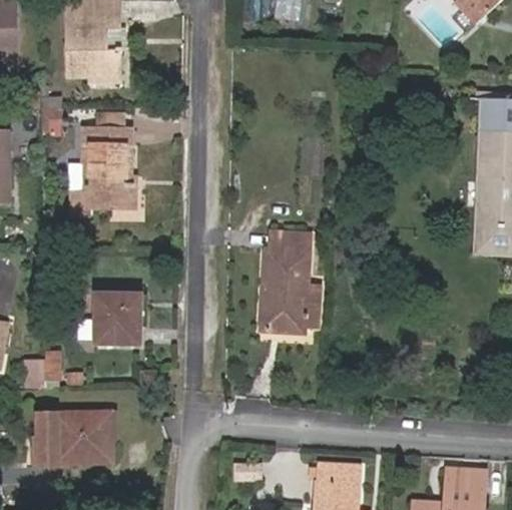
[(0,64),(15,64),(13,0),(0,0),(0,64)]
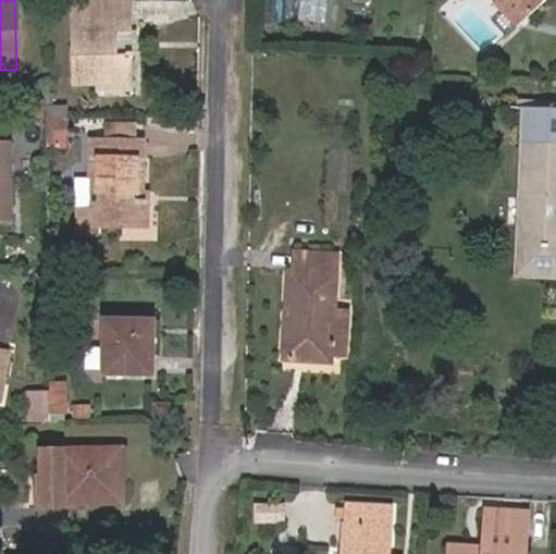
[(104,13),(103,0),(69,0),(71,81),(93,81),(131,79),(130,51),(118,51),(116,32),(130,32),(130,13),(104,13)]
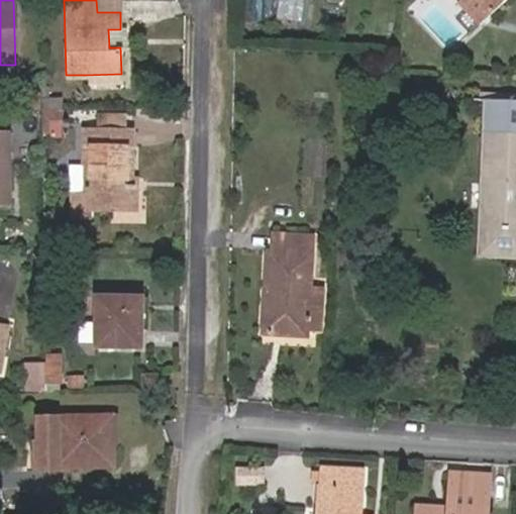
[(96,0),(97,12),(120,12),(120,0),(96,0)]
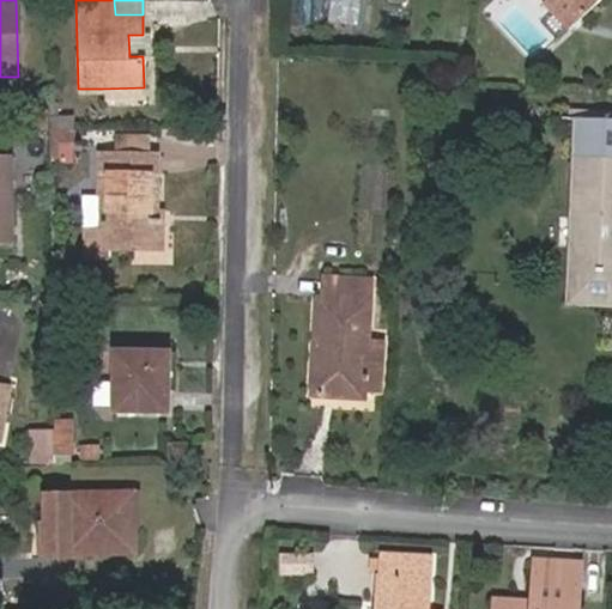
[(543,0),(569,28),(599,0),(543,0)]
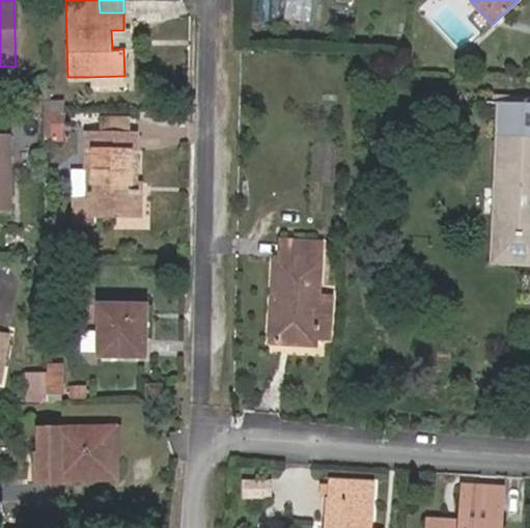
[(123,49),(123,30),(111,30),(112,49),(123,49)]
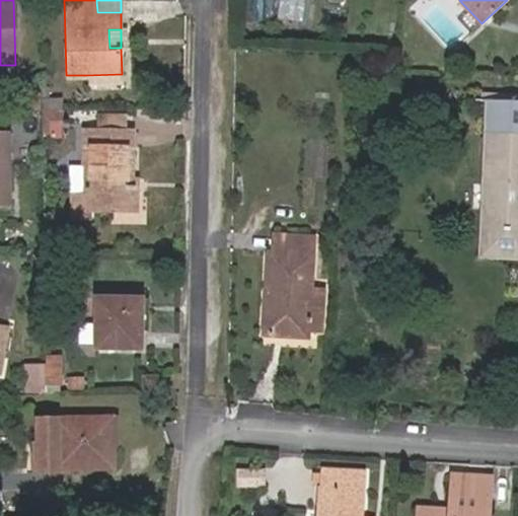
[(0,80),(16,80),(15,65),(0,65),(0,80)]
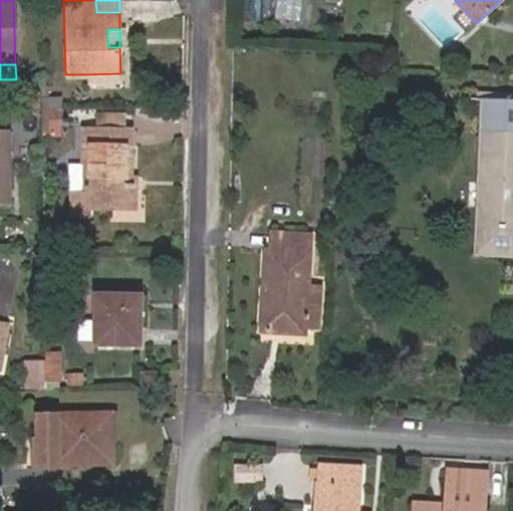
[(120,73),(85,74),(86,82),(120,81),(120,73)]
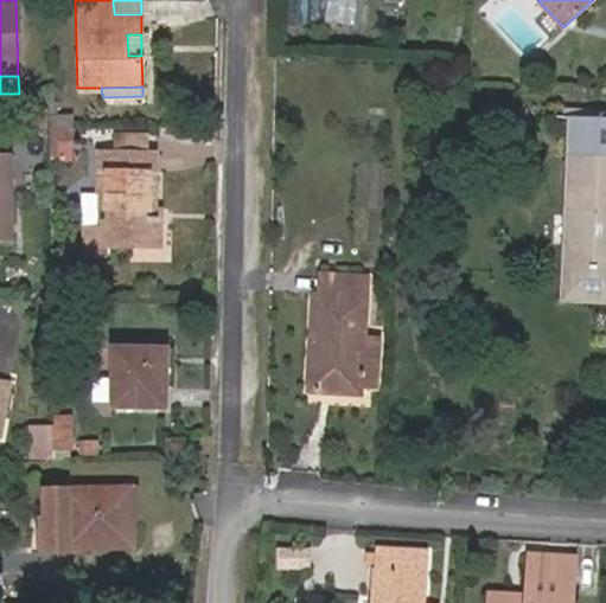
[(32,104),(32,127),(46,127),(45,114),(45,104),(32,104)]
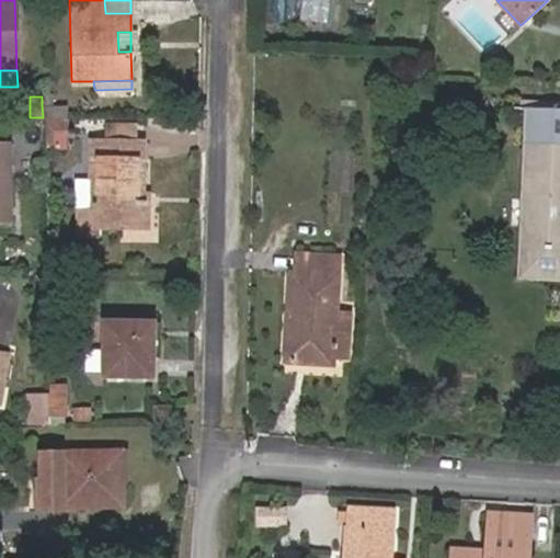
[(42,105),(43,117),(67,117),(67,105),(42,105)]
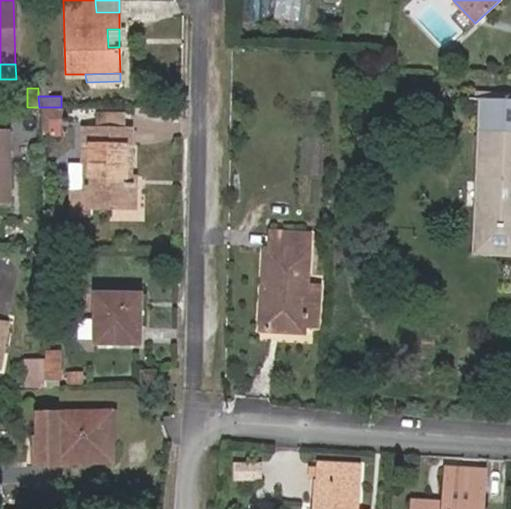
[(510,247),(480,245),(486,97),(479,97),(472,255),(510,257),(510,247)]
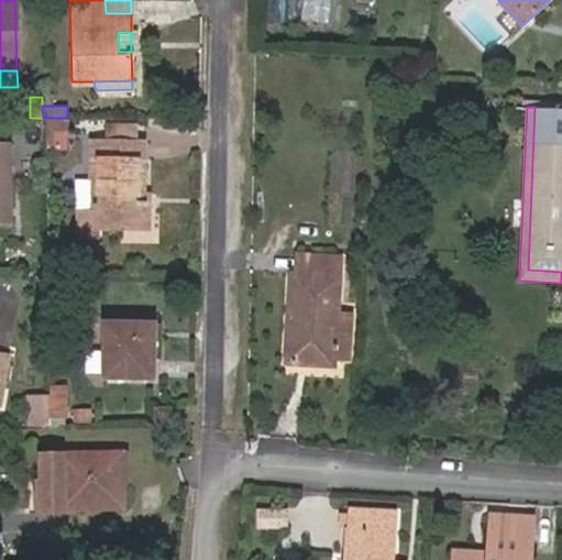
[(561,272),(561,108),(535,107),(528,270),(561,272)]
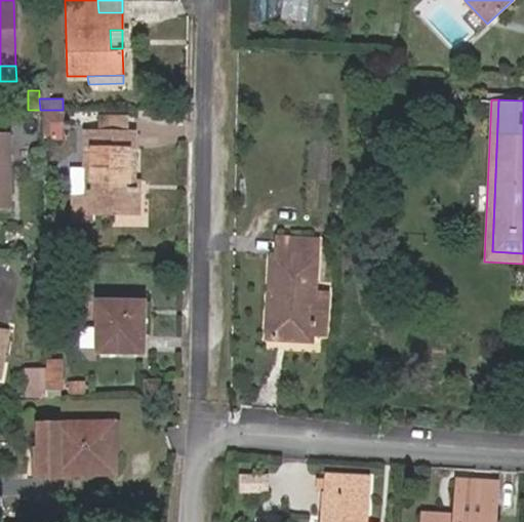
[(40,110),(40,120),(63,120),(63,110),(40,110)]
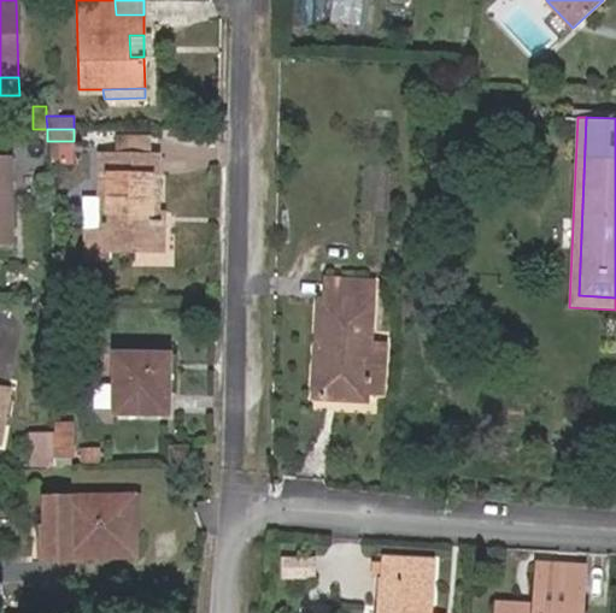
[(116,134),(115,152),(148,153),(148,135),(116,134)]
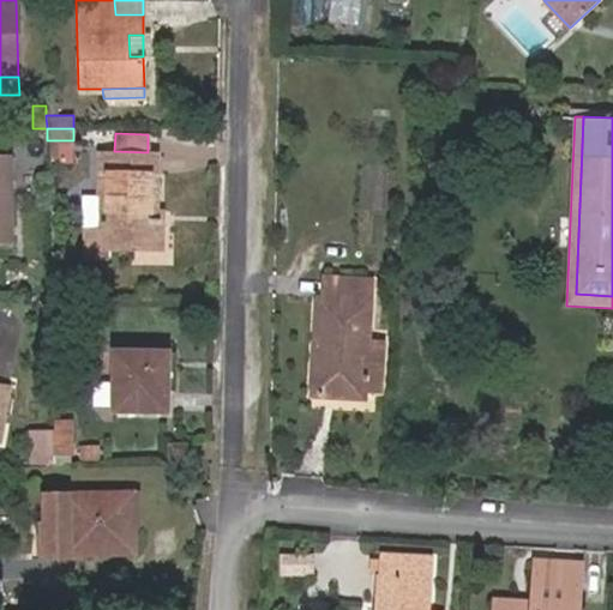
[(100,150),(98,171),(107,173),(107,222),(98,222),(84,222),(83,253),(107,253),(107,245),(156,245),(156,207),(156,152),(148,152),(114,151),(100,150)]
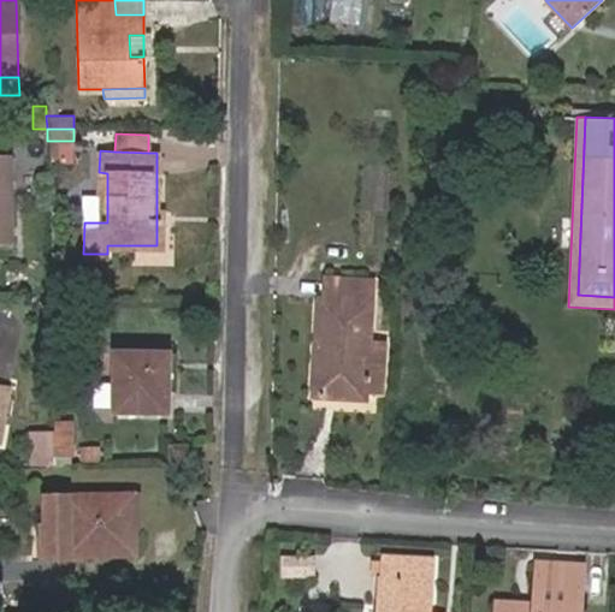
[(10,154),(0,154),(0,239),(11,239),(10,154)]
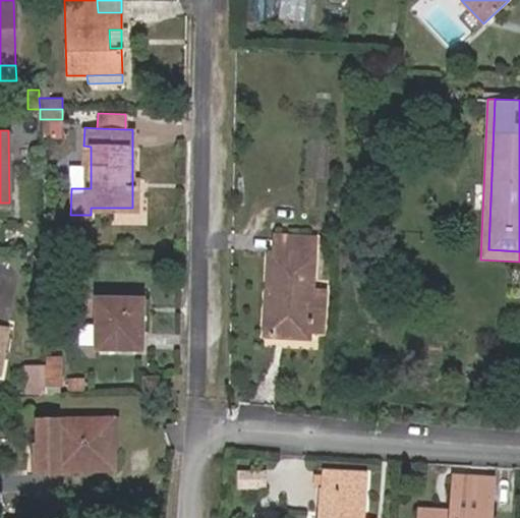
[(316,232),(280,230),(279,248),(272,247),(270,301),(277,301),(275,332),(295,334),(296,326),(312,327),(316,232)]
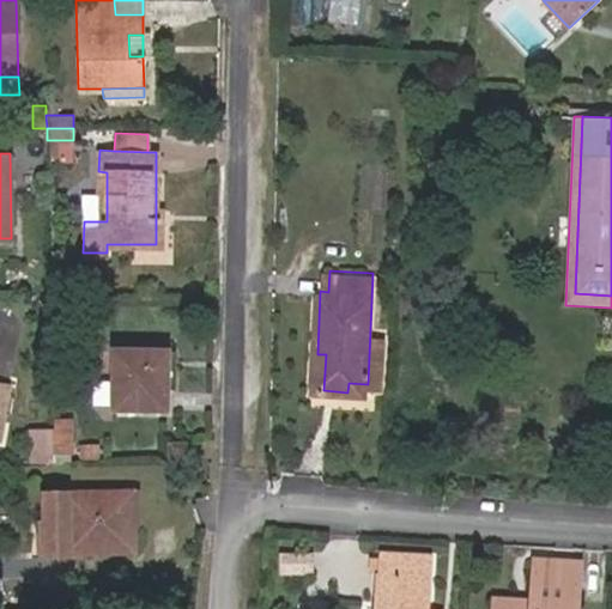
[(168,349),(115,347),(114,407),(167,408),(168,349)]
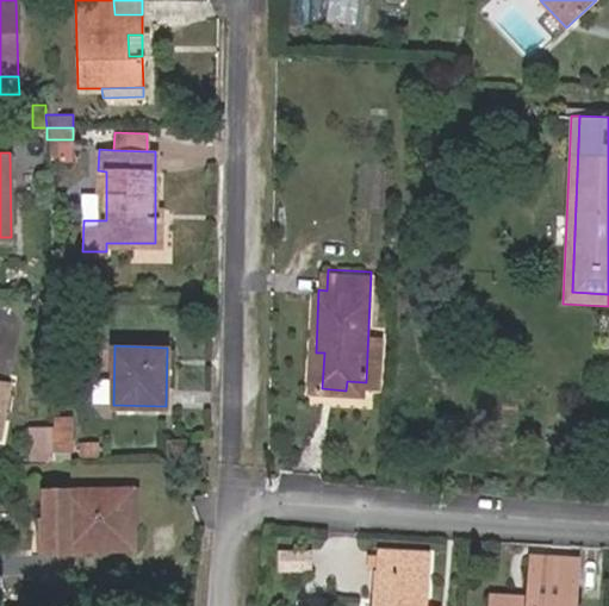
[(365,392),(366,382),(347,381),(346,391),(365,392)]
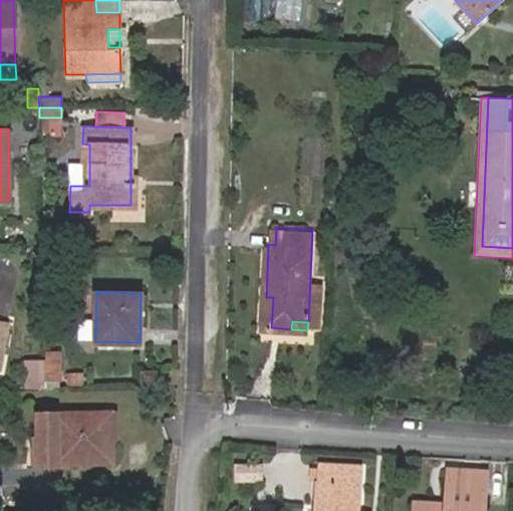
[(45,369),(46,388),(57,388),(56,350),(45,350),(45,362),(45,369)]
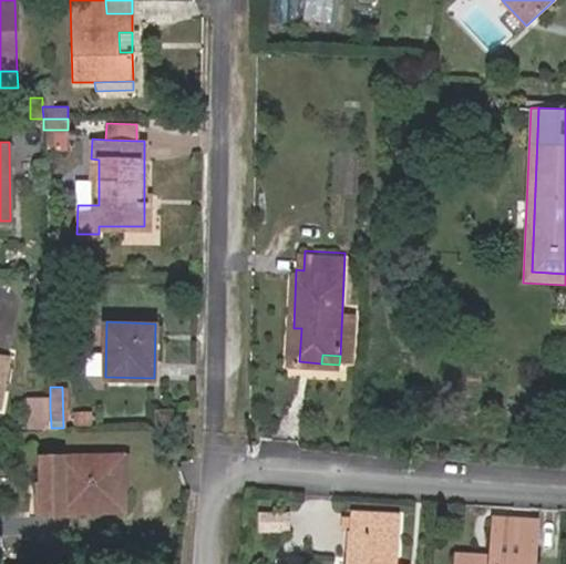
[(50,400),(33,401),(33,429),(51,428),(50,408),(50,400)]
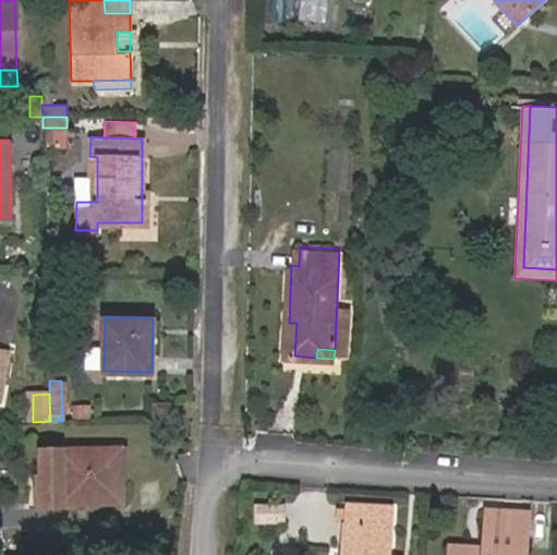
[(152,401),(152,419),(171,419),(170,401),(152,401)]
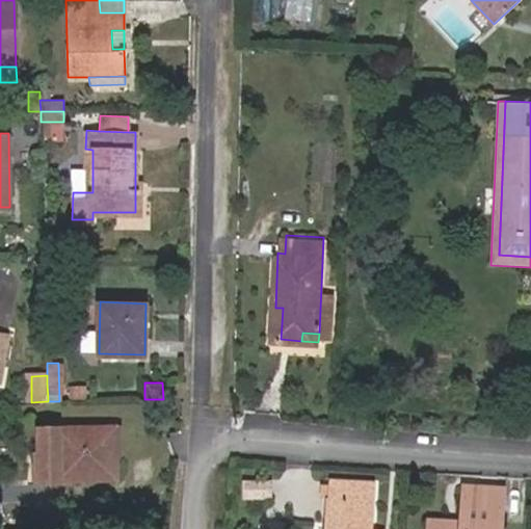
[(115,424),(40,427),(40,450),(34,450),(34,480),(57,480),(57,477),(116,476),(115,424)]
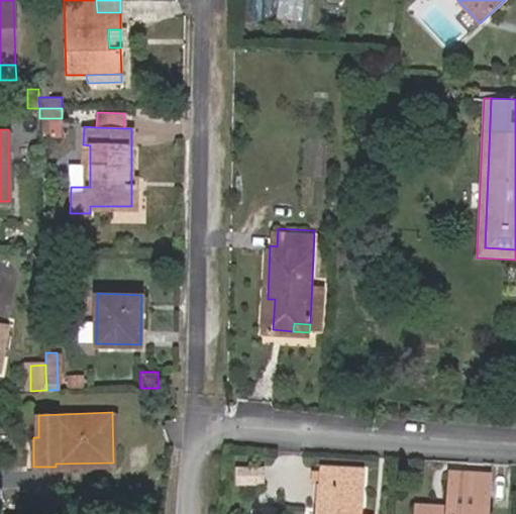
[(356,513),(359,469),(323,467),(319,513),(356,513)]
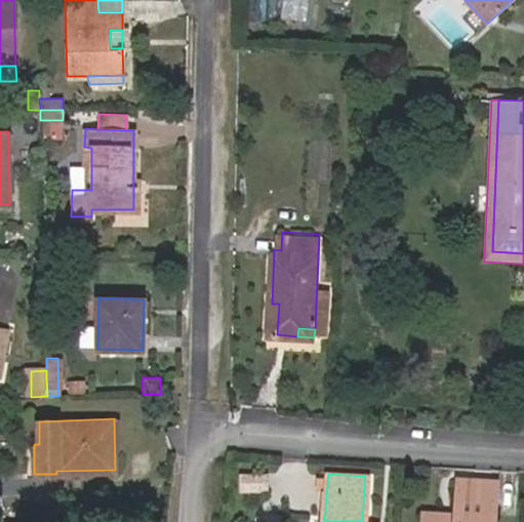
[(448,521),(449,514),(425,513),(424,521),(495,521),(498,482),(460,480),(457,515),(456,521),(448,521)]
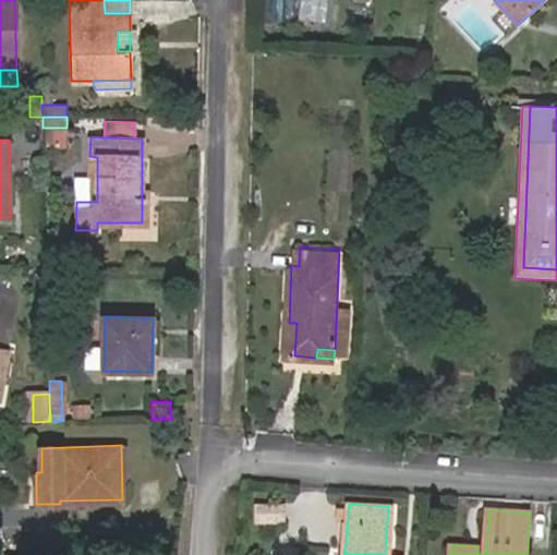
[(28,525),(0,525),(0,551),(28,550),(28,525)]
